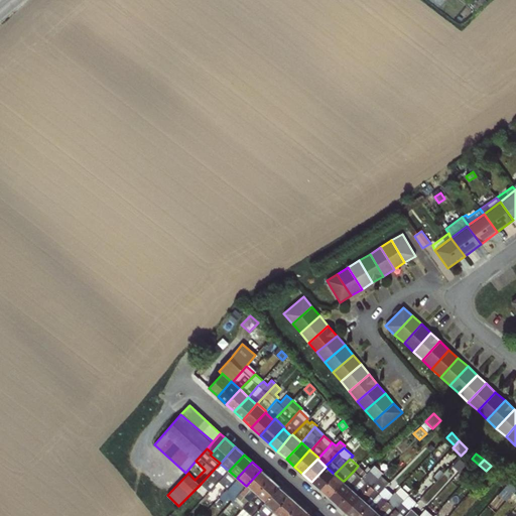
[(229,471),(220,464),(220,463),(201,484),(209,492),(219,482),(229,471)]
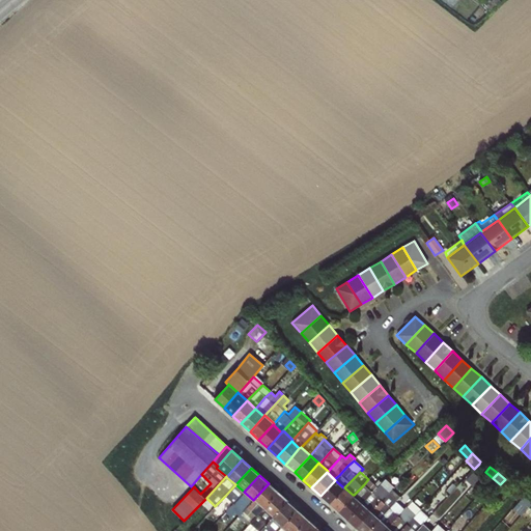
[(371,493),(382,483),(379,480),(374,484),(368,479),(364,484),(354,495),(362,503),(371,493)]
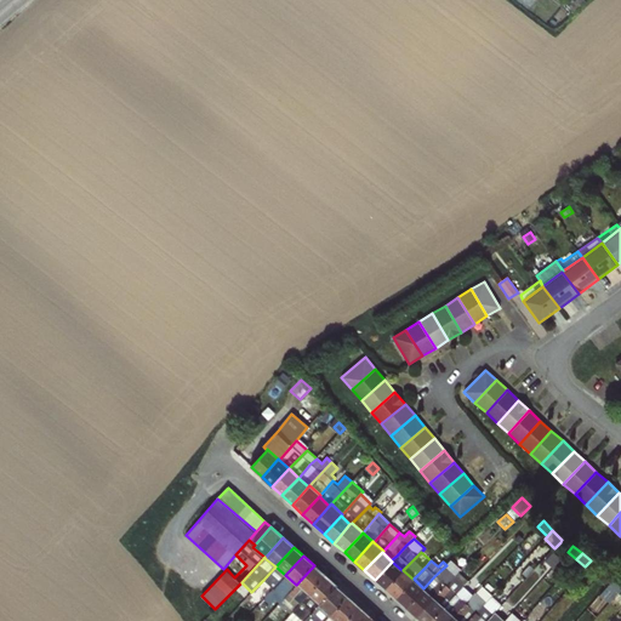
[(446,585),(453,579),(460,570),(451,560),(446,565),(434,576),(423,588),(433,597),(445,585),(446,585)]
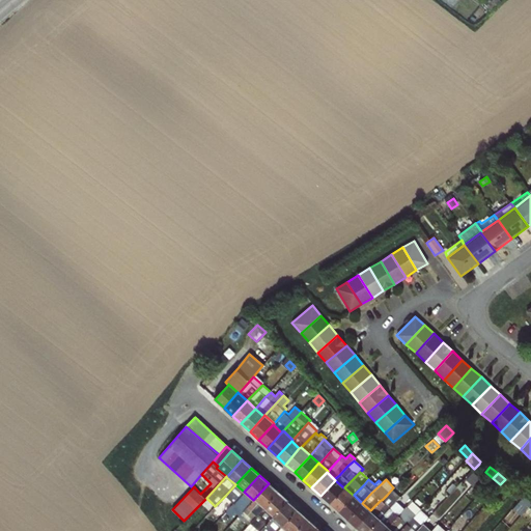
[(476,486),(482,492),(483,490),(488,483),(483,479),(476,486)]
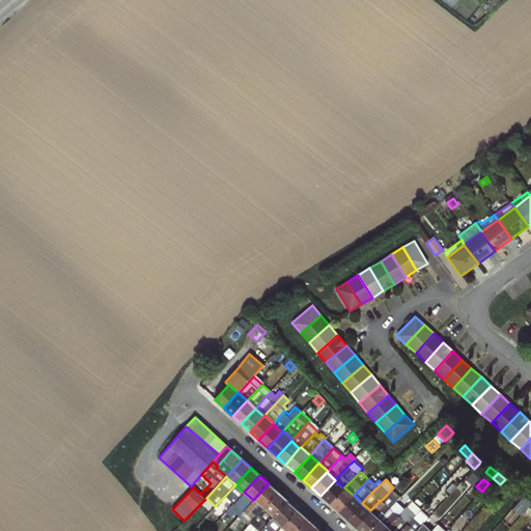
[(335,480),(320,496),(330,504),(343,487),(335,480)]
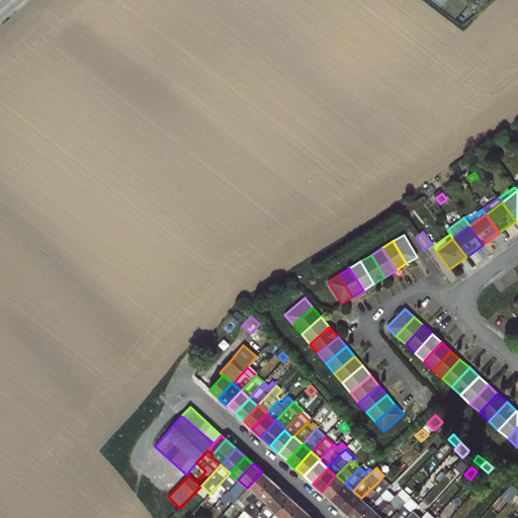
[(499,475),(494,469),(490,473),(495,479),(499,475)]
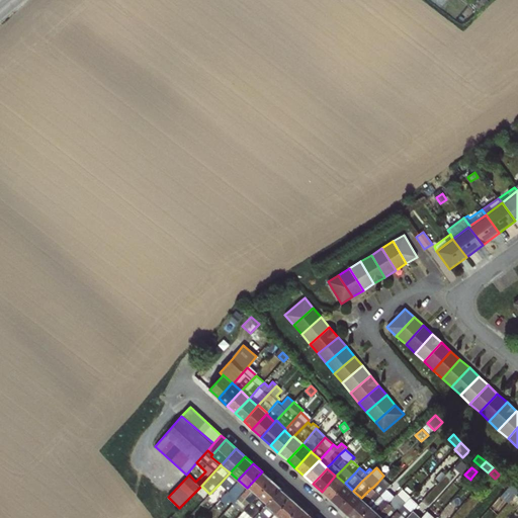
[(257,496),(271,480),(262,471),(248,487),(257,496)]
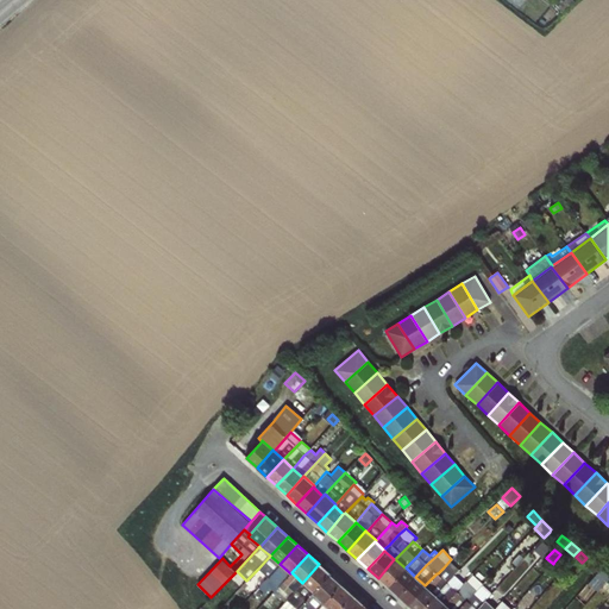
[(270,556),(258,569),(268,577),(280,564),(270,556)]
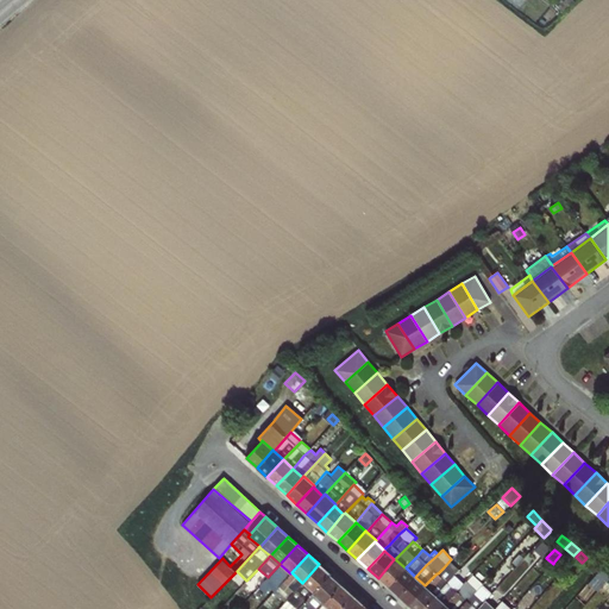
[(531,563),(525,558),(516,567),(521,572),(531,563)]
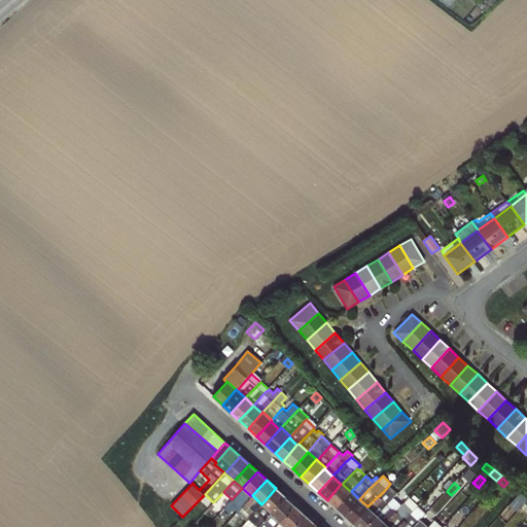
[(341,484),(327,500),(336,507),(350,491),(342,484),(341,484)]
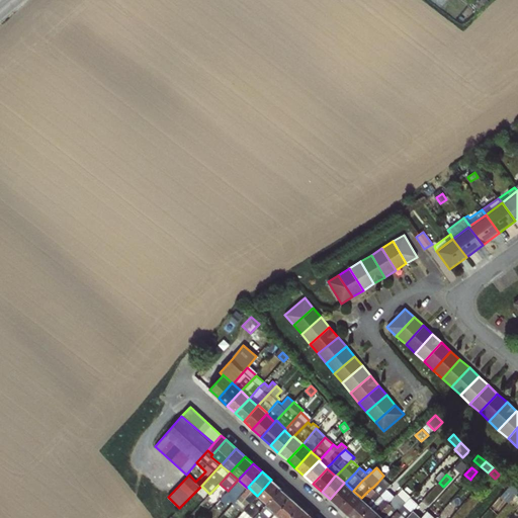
[(471,478),(470,480),(464,485),(470,490),(478,482),(471,478)]
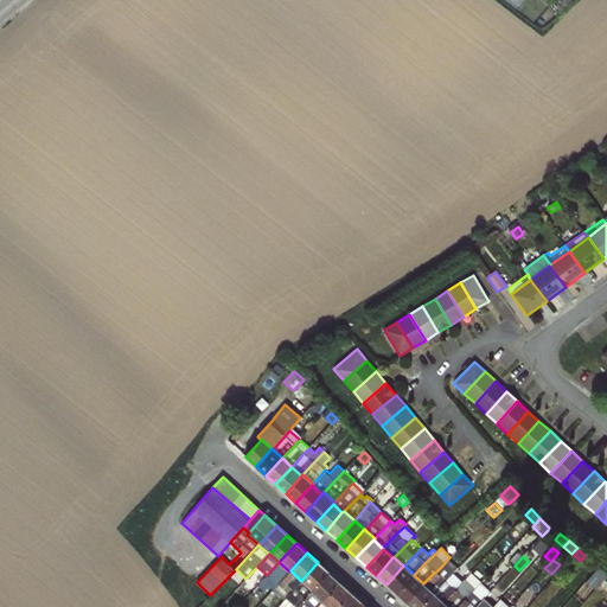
[(279,562),(267,575),(259,586),(262,588),(264,590),(269,586),(273,589),(289,572),(279,562)]
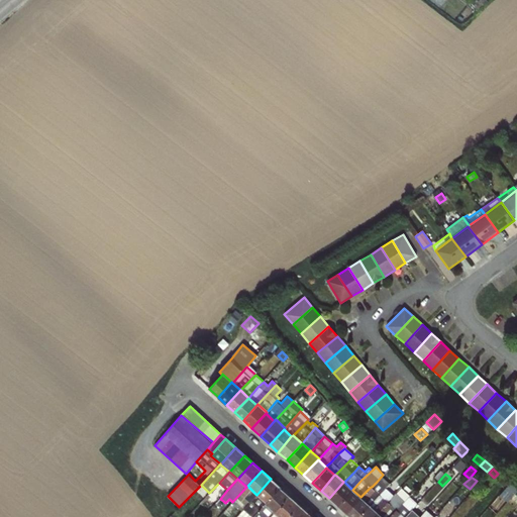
[(266,503),(280,488),(271,479),(256,495),(266,503)]
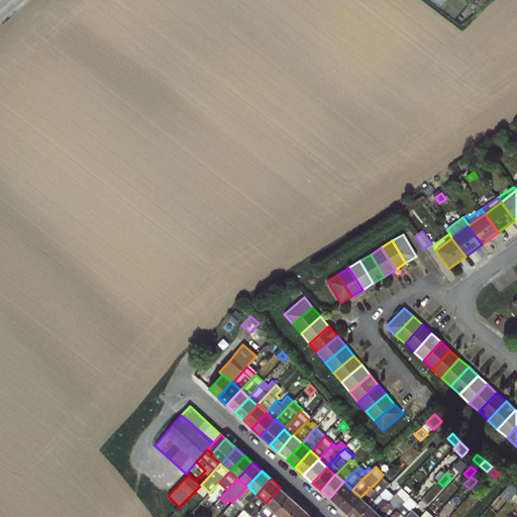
[(343,482),(329,498),(337,506),(352,490),(344,482),(343,482)]
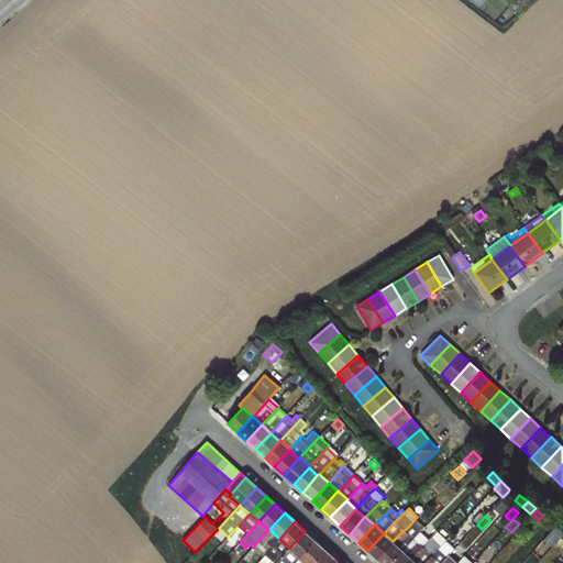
[(411,540),(419,532),(410,525),(405,530),(404,530),(393,541),(403,550),(411,540)]
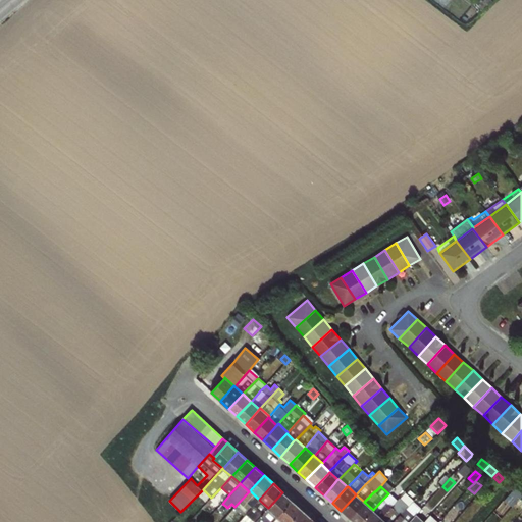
[(250,490),(249,491),(235,507),(245,516),(247,514),(259,500),(250,490)]
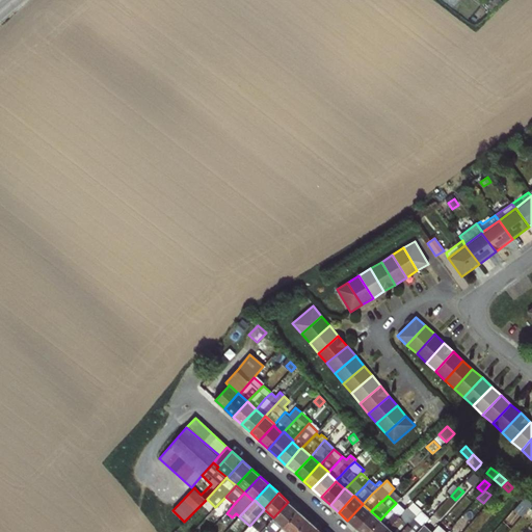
[(283,527),(298,510),(288,502),(273,517),(272,519),(273,519),(283,527)]
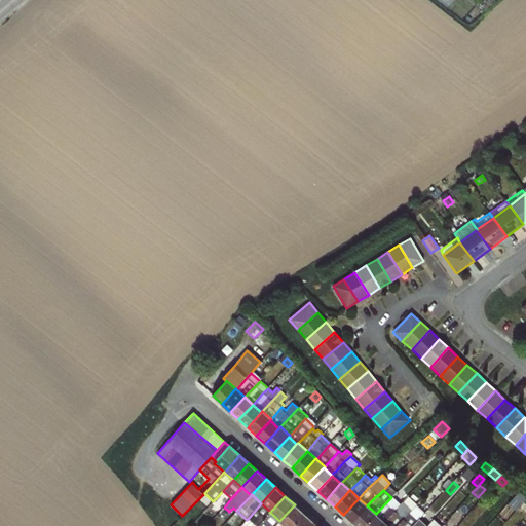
[(384,522),(400,504),(391,497),(384,504),(376,514),(384,522)]
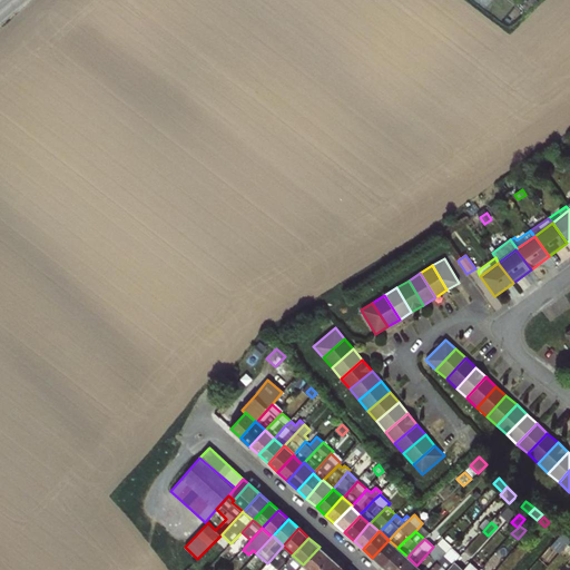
[(389,540),(372,558),(382,567),(397,548),(389,540)]
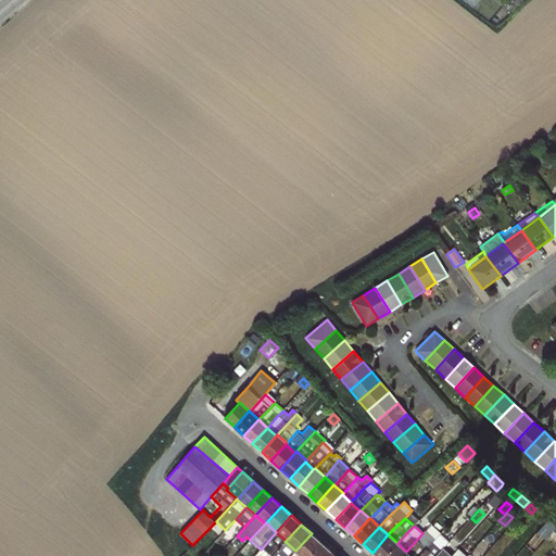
[(411,555),(418,555),(431,542),(427,539),(429,535),(425,531),(422,533),(406,552),(411,555)]
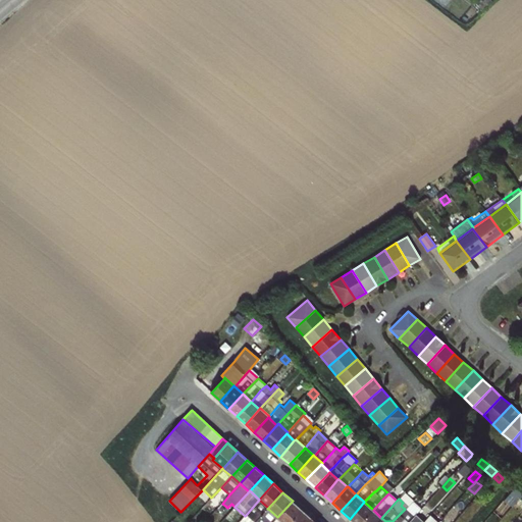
[(259,500),(247,514),(253,519),(250,521),(255,521),(268,509),(267,509),(268,508),(259,500)]
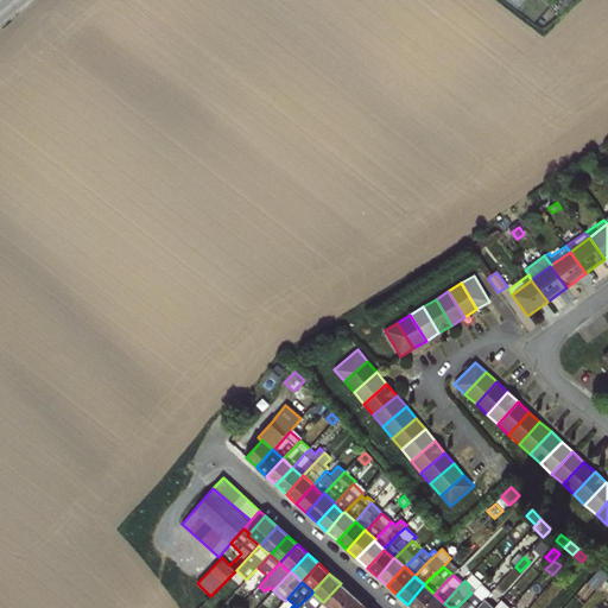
[(328,607),(337,607),(352,594),(341,583),(323,602),(328,607)]
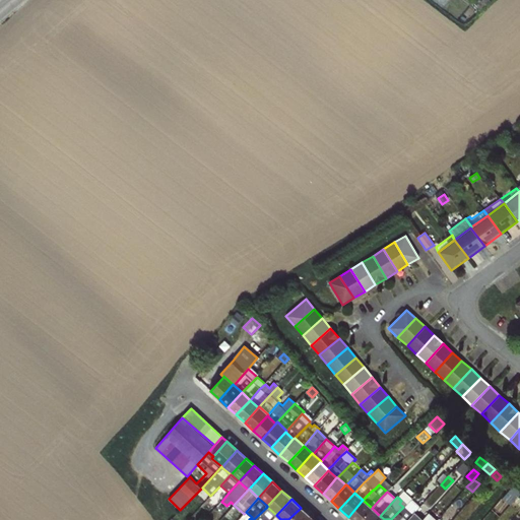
[(363,500),(348,517),(351,519),(360,519),(372,508),(363,500)]
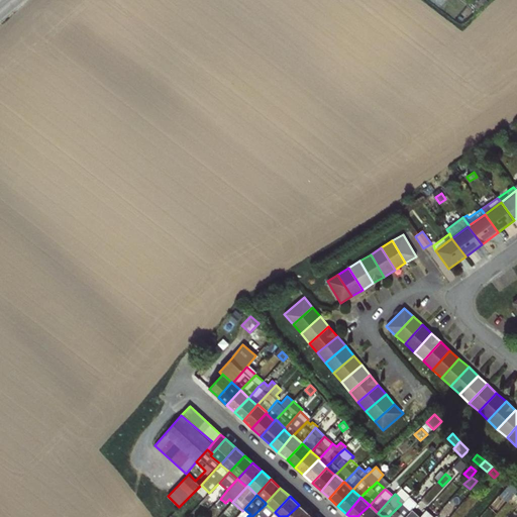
[(270,516),(275,512),(266,504),(252,516),(270,516)]
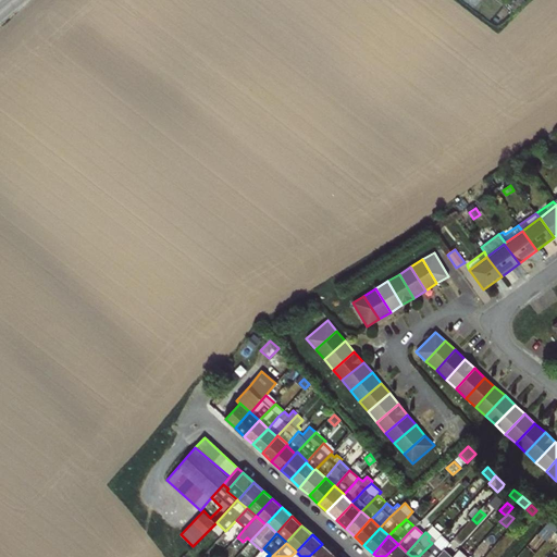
[(436,556),(442,552),(432,543),(419,556),(436,556)]
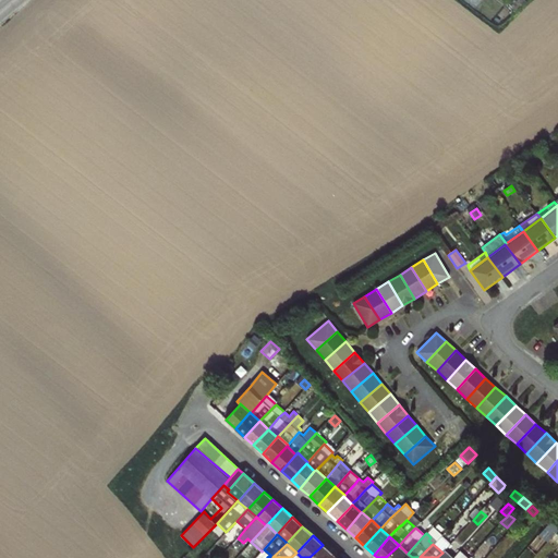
[(328,557),(332,554),(323,545),(310,557),(328,557)]
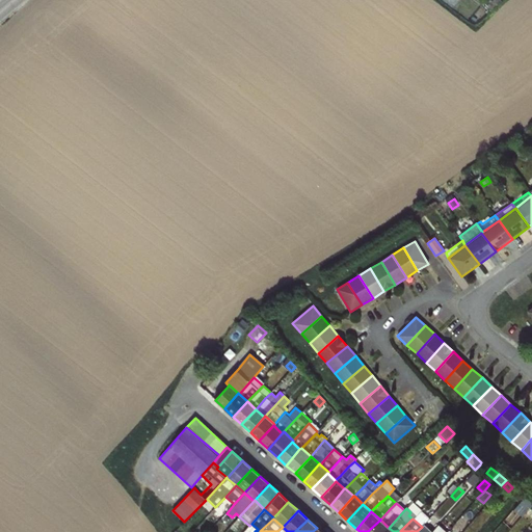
[(380,520),(368,531),(383,531),(389,528),(380,520)]
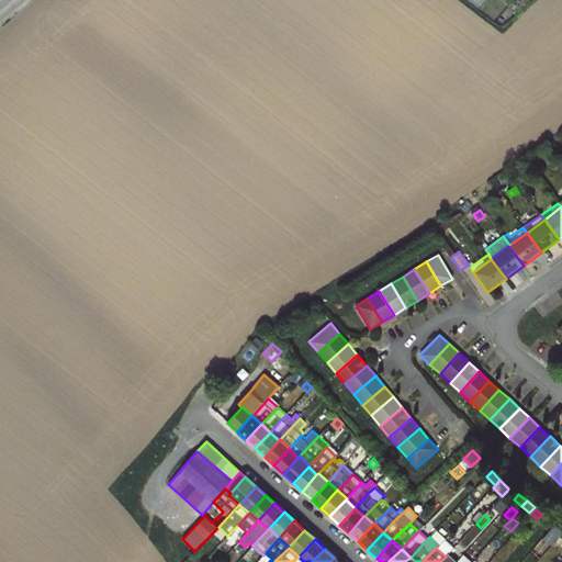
[(463,561),(451,551),(448,554),(457,561),(463,561)]
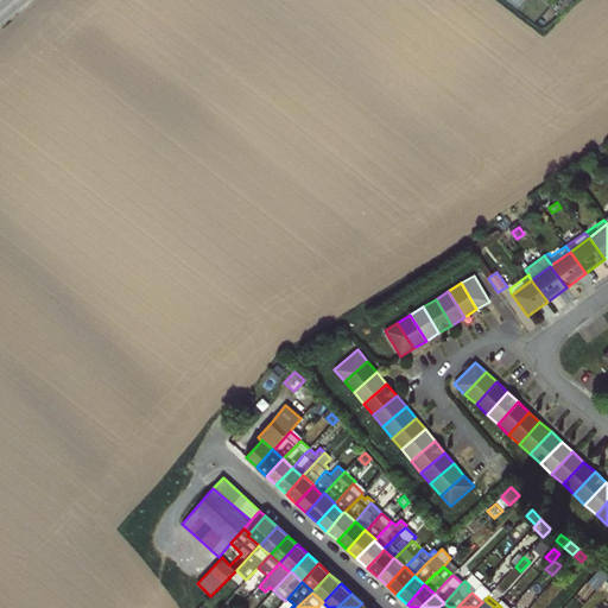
All buildings are outlined.
